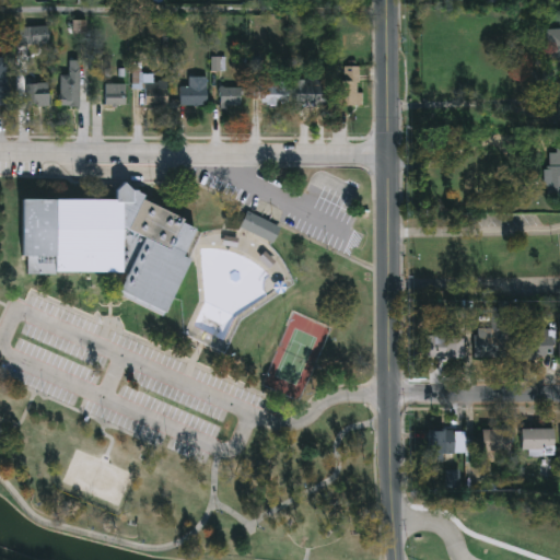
[(51,26),(51,44),(16,44),(16,26),(51,26)]
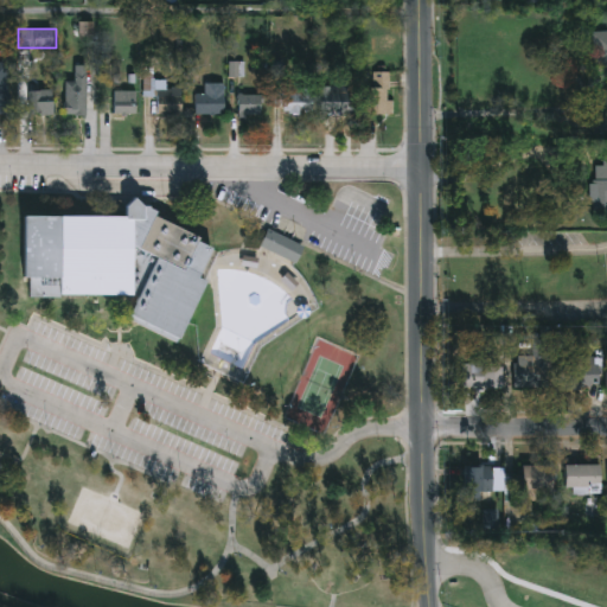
[(592,31),(606,30),(606,78),(593,80),(592,31)]
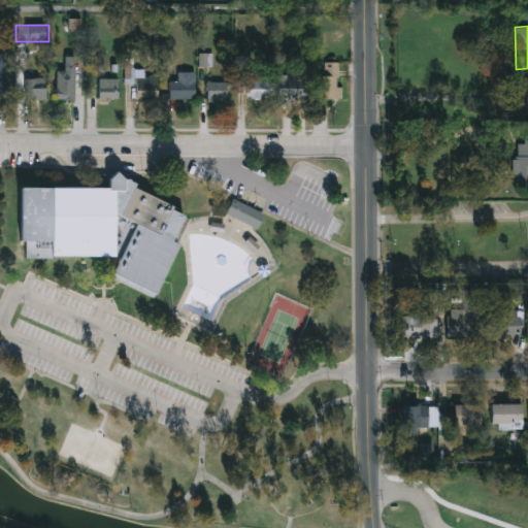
[(76,57),(76,99),(57,99),(57,69),(65,69),(65,57),(76,57)]
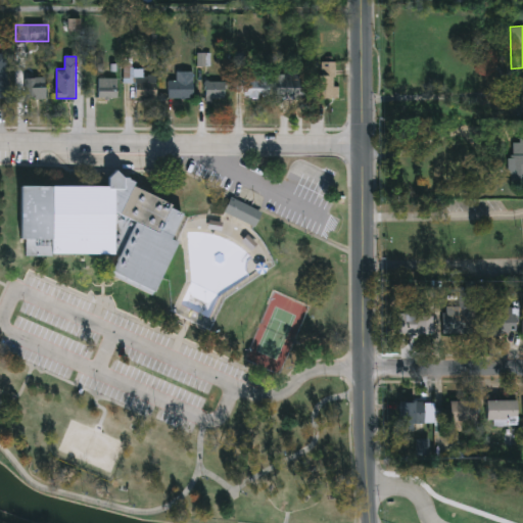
[(338,60),(338,97),(317,97),(317,60),(338,60)]
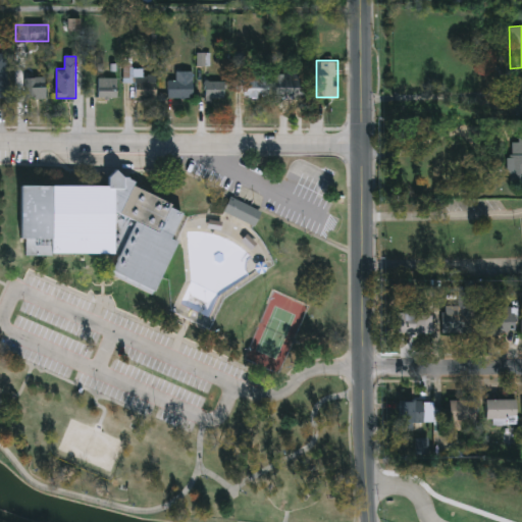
[(157,74),(157,97),(135,97),(135,68),(144,68),(144,74),(157,74)]
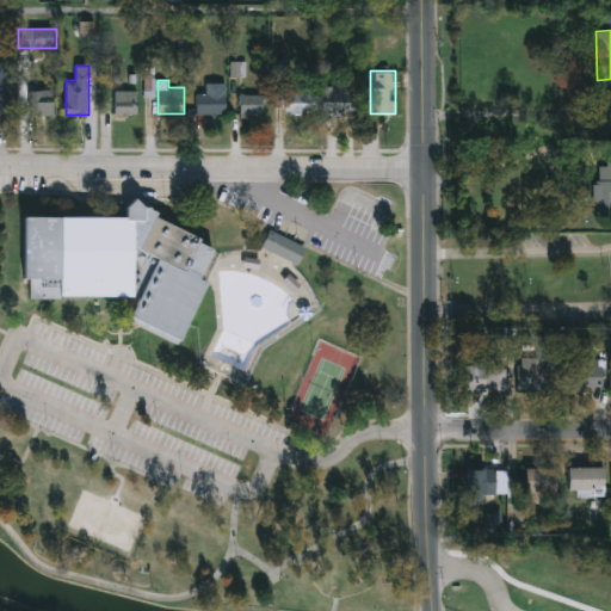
[(31,113),(31,82),(54,82),(54,113),(31,113)]
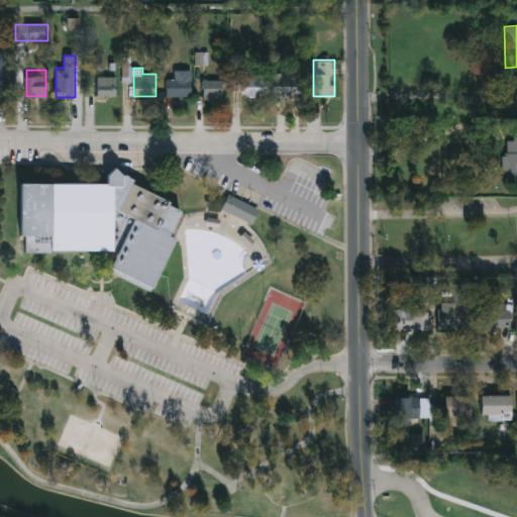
[(192,70),(192,96),(167,96),(167,79),(176,79),(176,70),(192,70)]
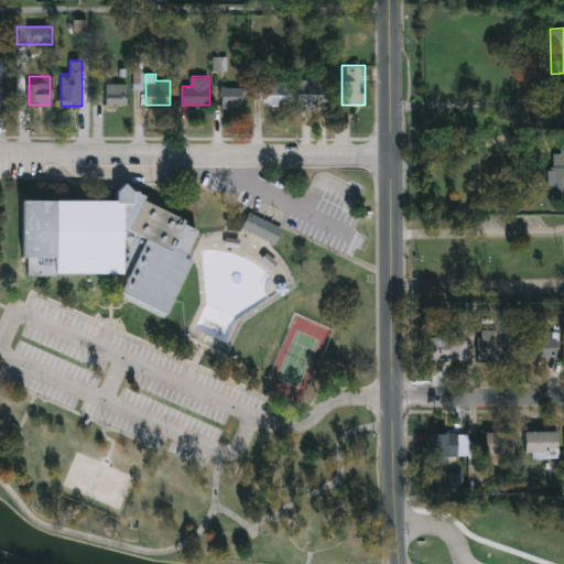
[(324,78),(324,109),(297,109),(297,78),(324,78)]
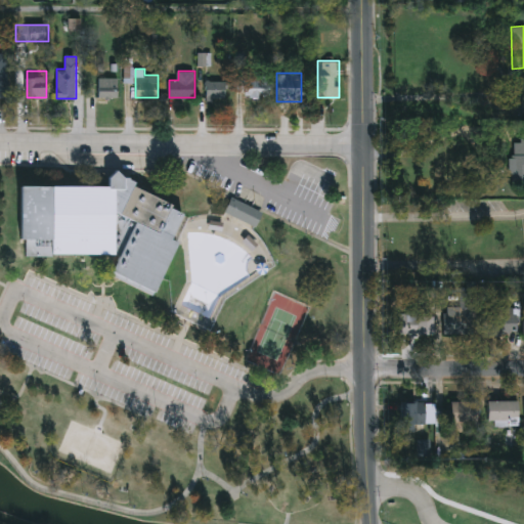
[(99,97),(99,77),(119,77),(119,97),(99,97)]
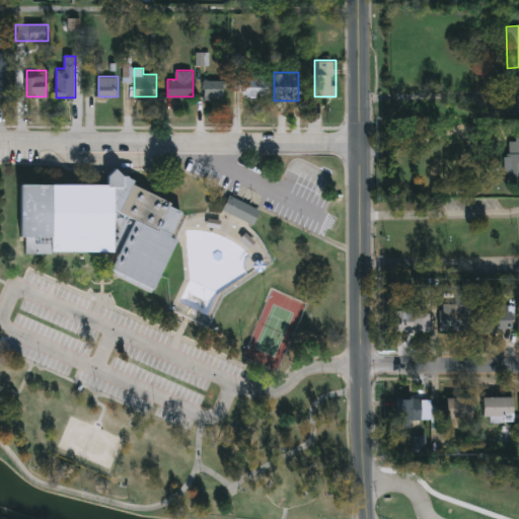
[(268,77),(268,96),(240,96),(240,77),(268,77)]
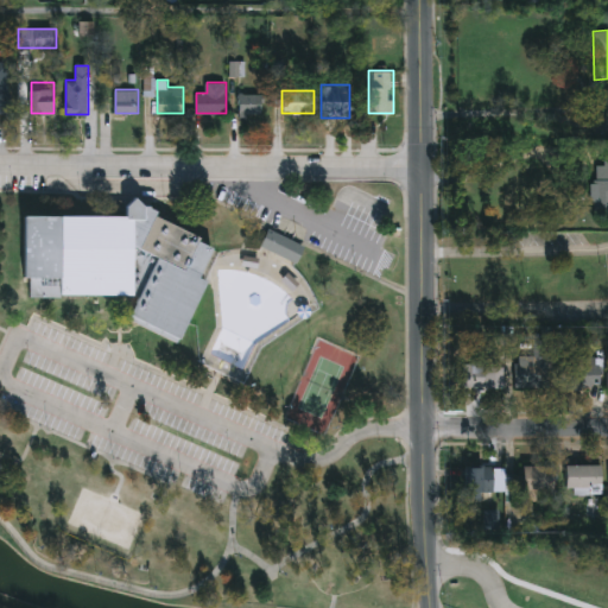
[(239,115),(239,94),(263,94),(263,115),(239,115)]
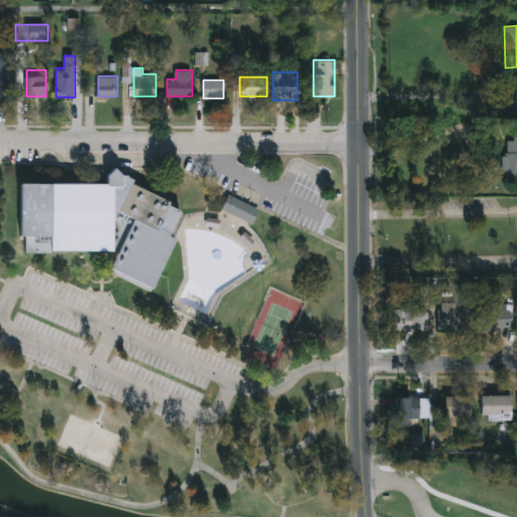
[(504,137),(516,137),(516,184),(504,184),(504,137)]
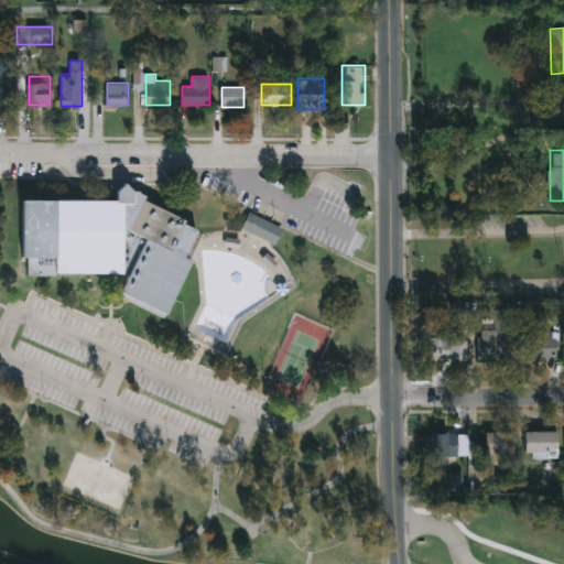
[(125,273),(54,272),(54,274),(26,274),(26,257),(21,257),(22,198),(116,199),(116,193),(126,184),(129,187),(145,195),(143,198),(199,226),(185,256),(192,259),(162,317),(117,295),(121,289),(128,274),(125,273)]
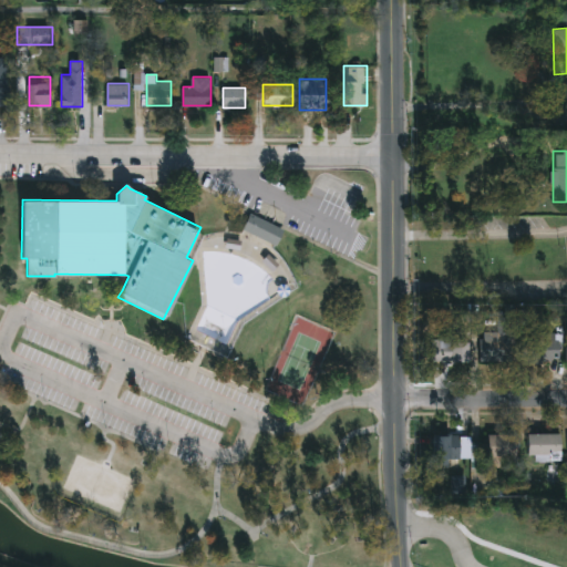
[(285,228),(277,245),(243,229),(250,213),(285,228)]
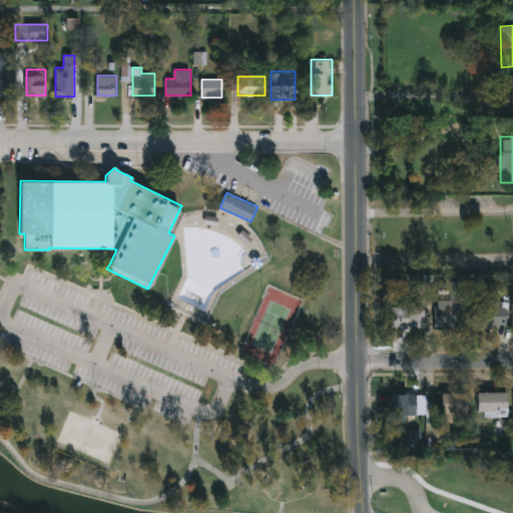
[(458,327),(436,327),(436,300),(458,300),(458,327)]
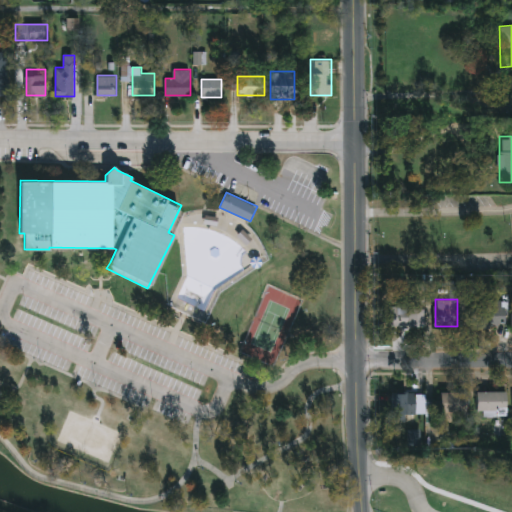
[(503,324),(473,324),(473,301),(503,301),(503,324)]
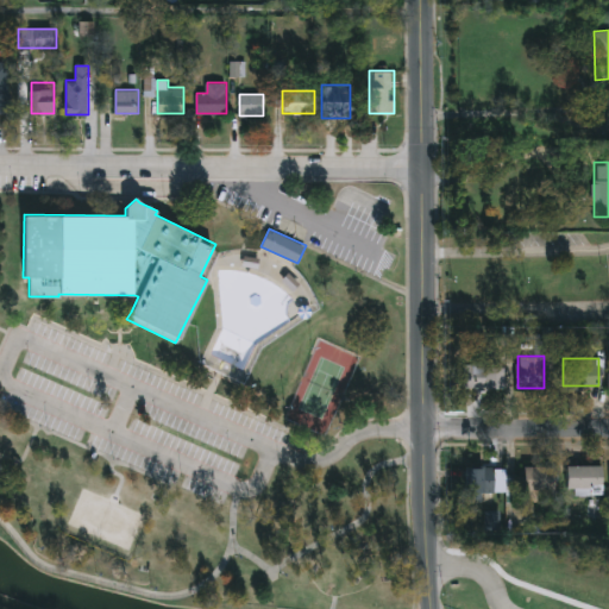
[(503,388),(466,388),(466,363),(503,363),(503,388)]
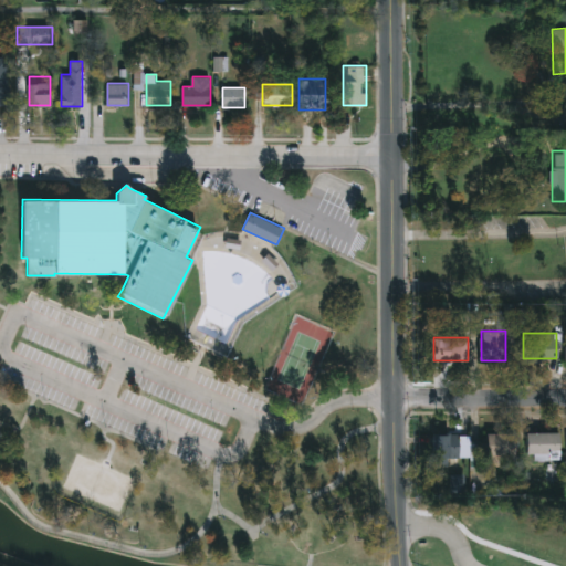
[(514,432),(514,454),(486,454),(486,432),(514,432)]
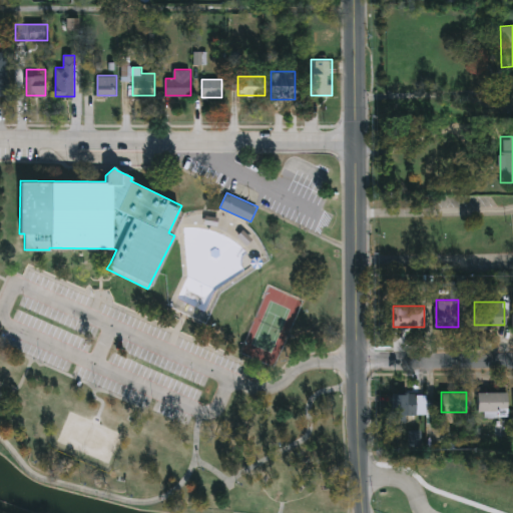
[(507,392),(507,410),(476,410),(476,392),(507,392)]
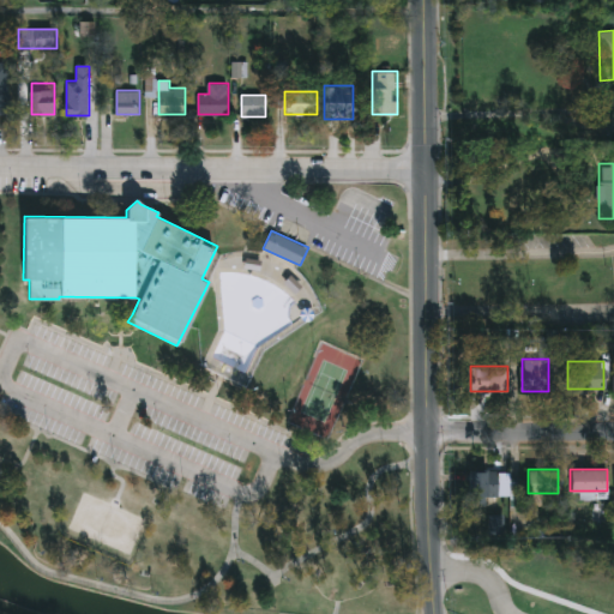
[(499,470),(499,495),(470,495),(470,470),(499,470)]
